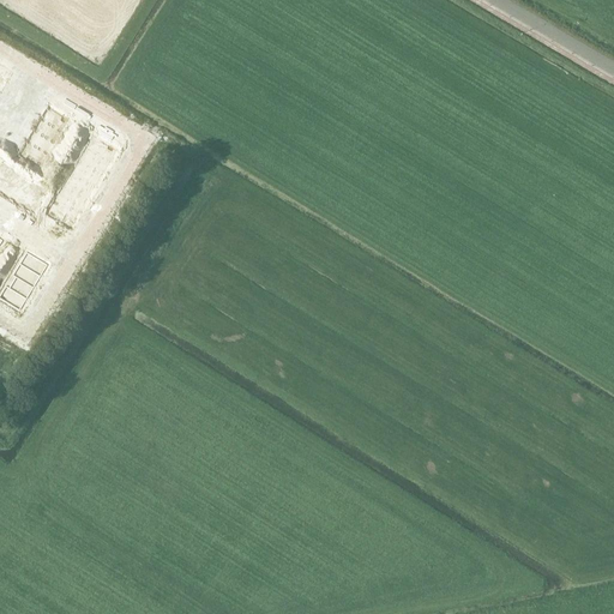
[(49,108),(42,120),(60,131),(67,119),(49,108)]
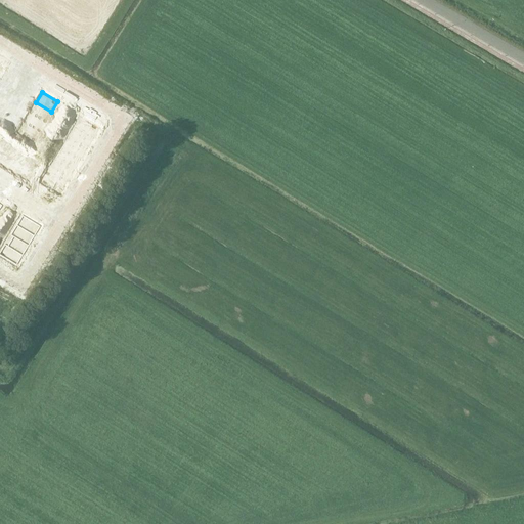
[(36,102),(30,112),(45,121),(51,112),(36,102)]
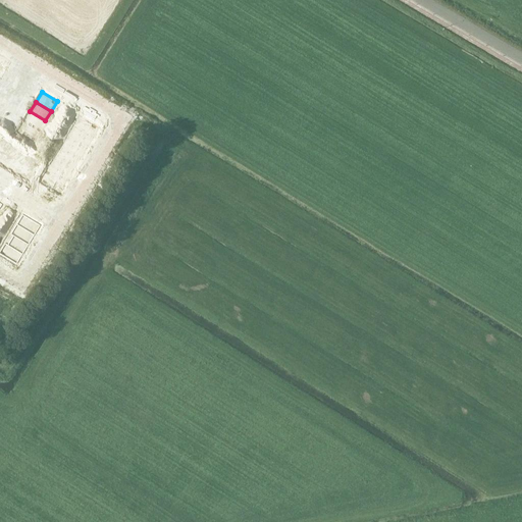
[(30,111),(23,121),(39,131),(45,120),(30,111)]
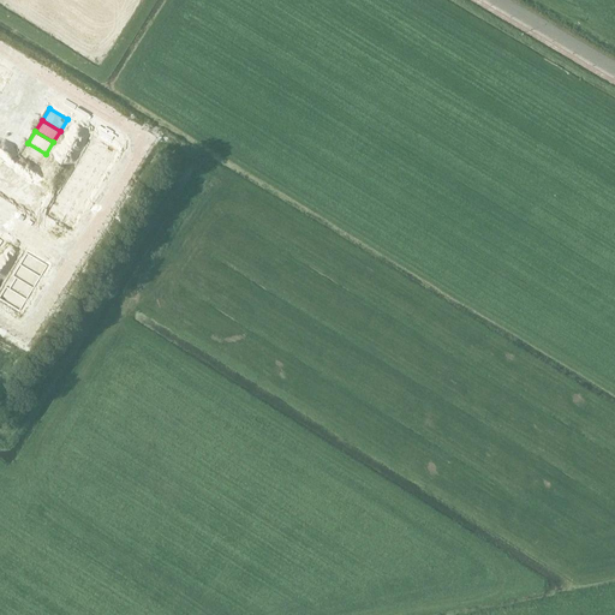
[(95,137),(88,150),(109,163),(118,150),(95,137)]
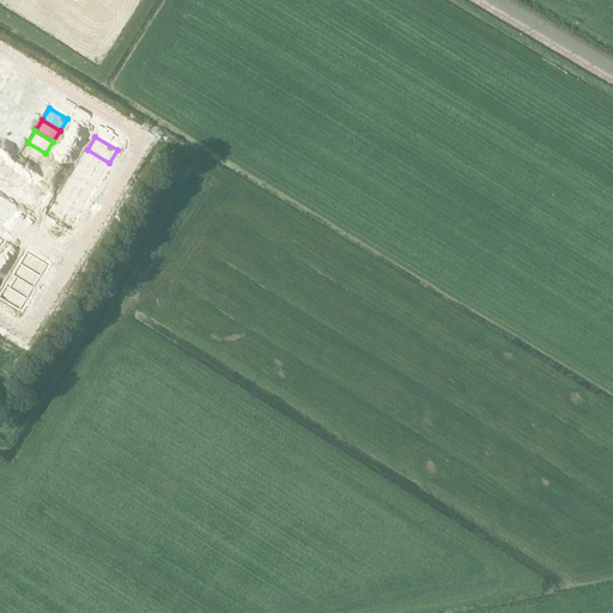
[(28,143),(20,153),(38,164),(46,153),(28,143)]
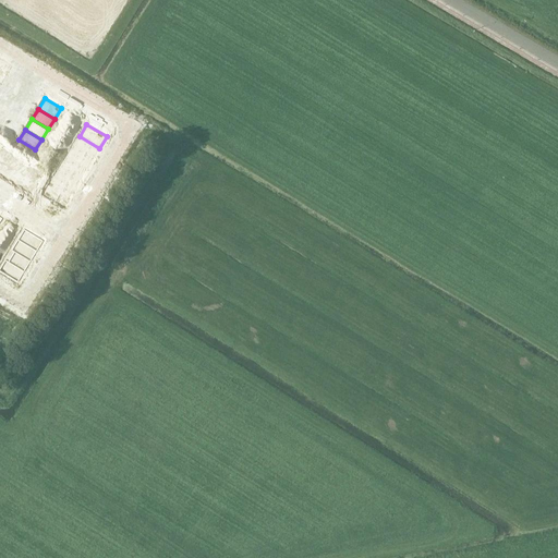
[(4,136),(0,142),(5,145),(9,140),(4,136)]
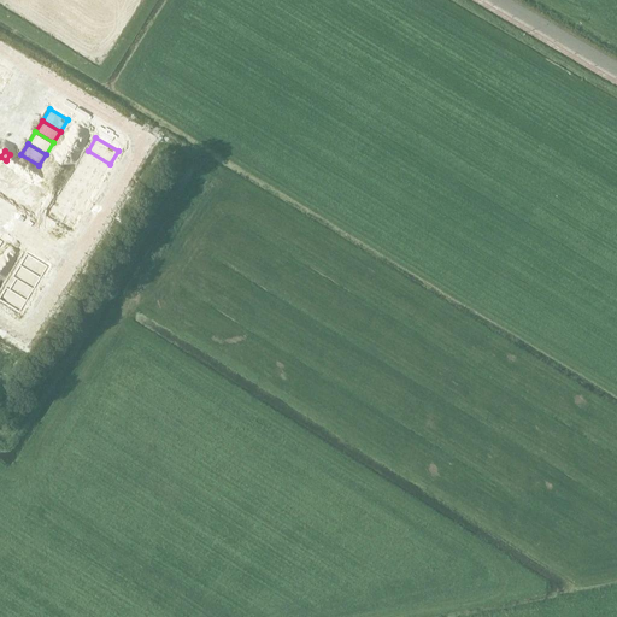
[(88,151),(80,163),(103,176),(110,164),(88,151)]
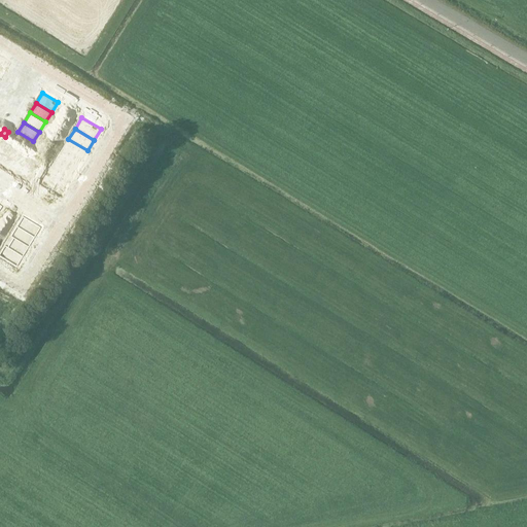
[(68,139),(62,150),(80,162),(88,150),(68,139)]
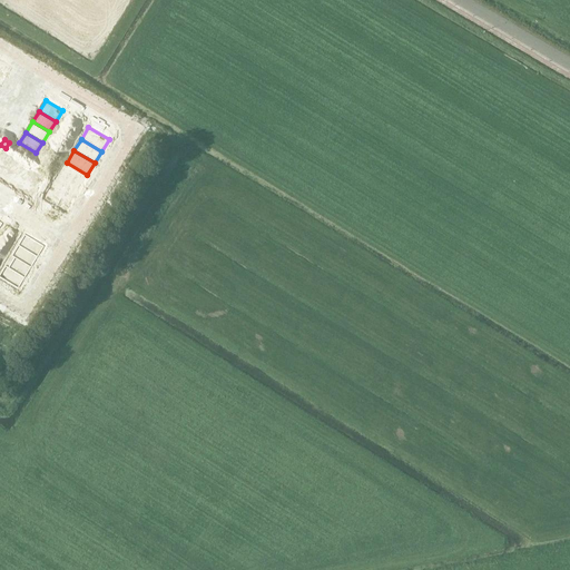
[(0,156),(0,178),(1,179),(11,163),(12,159),(2,153),(0,156)]
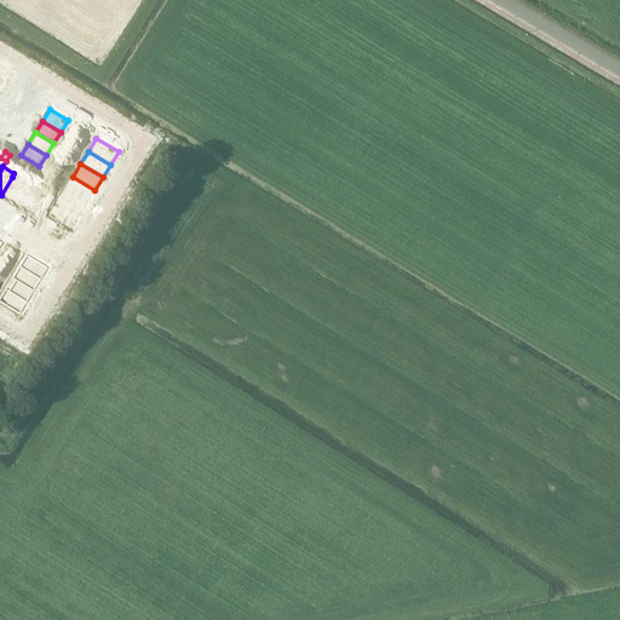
[(12,177),(1,195),(11,201),(22,183),(12,177)]
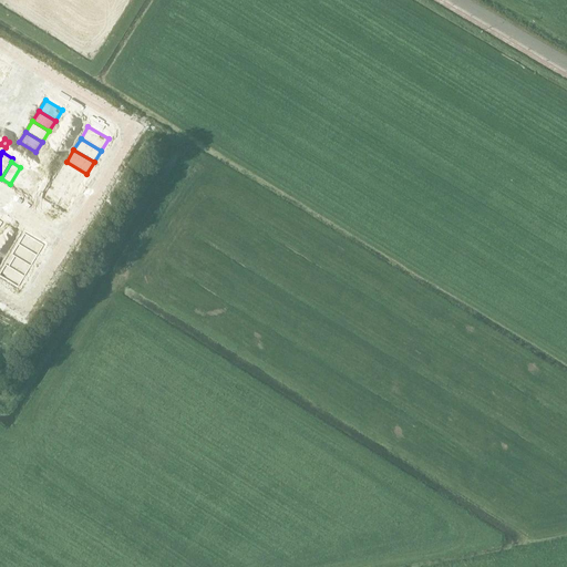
[(66,162),(59,173),(80,186),(86,174),(66,162)]
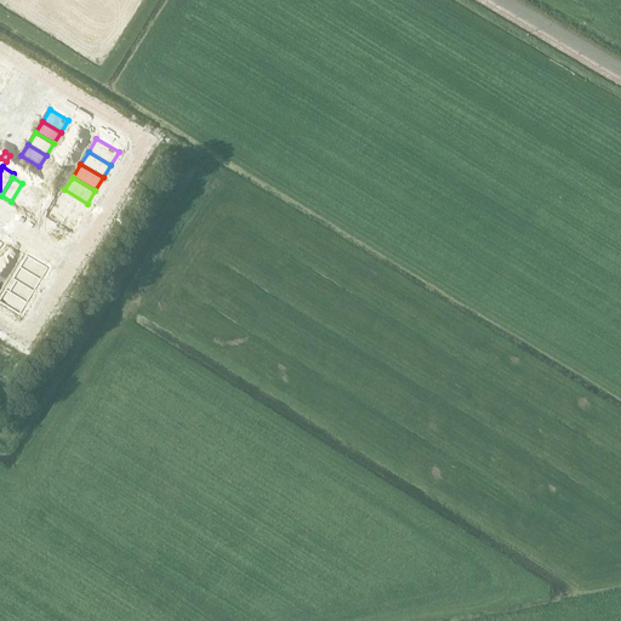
[(22,183),(11,201),(21,208),(32,189),(22,183)]
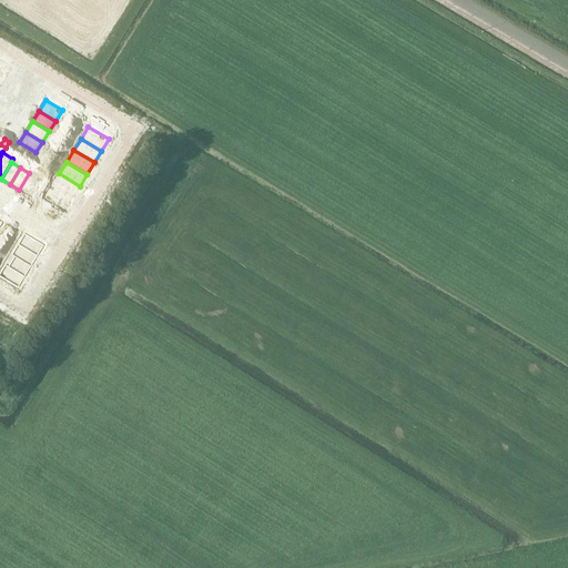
[(29,173),(19,190),(29,195),(41,176),(31,170),(29,173)]
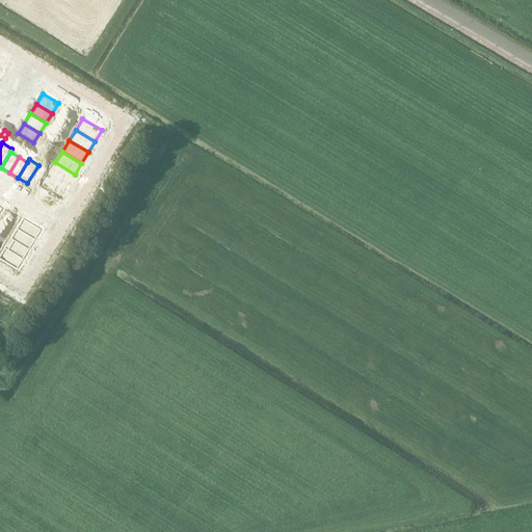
[(55,162),(49,174),(68,185),(75,175),(55,162)]
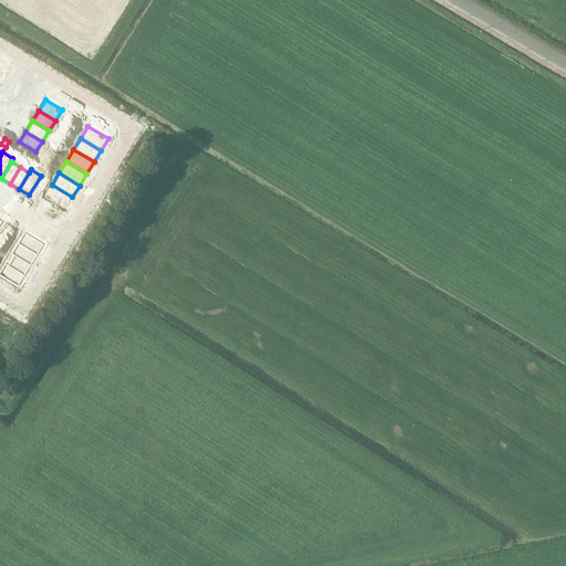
[(52,185),(44,196),(65,209),(72,197),(52,185)]
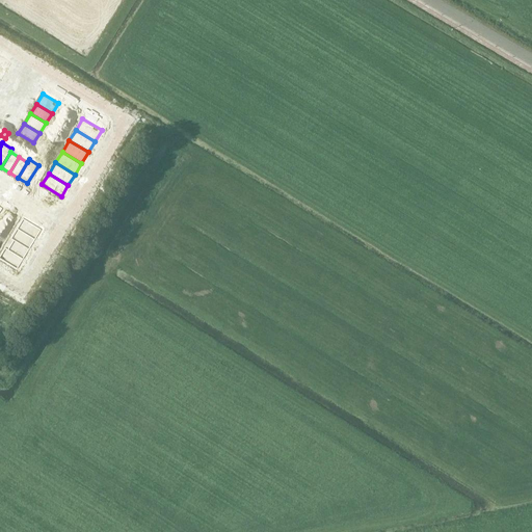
[(22,218),(16,229),(34,240),(41,230),(22,218)]
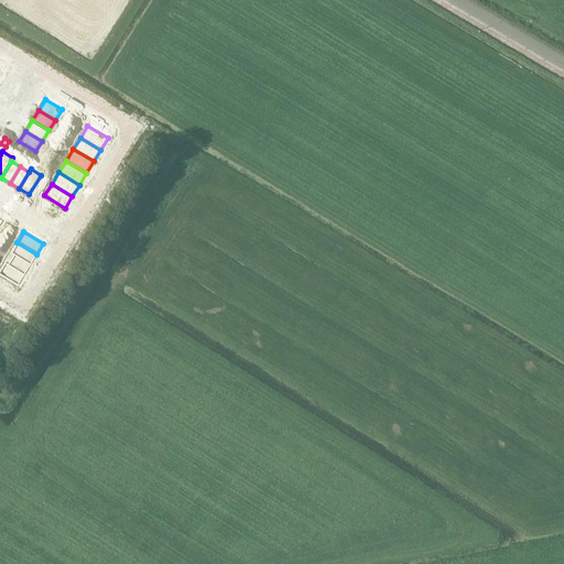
[(17,242),(11,252),(30,264),(36,255),(17,242)]
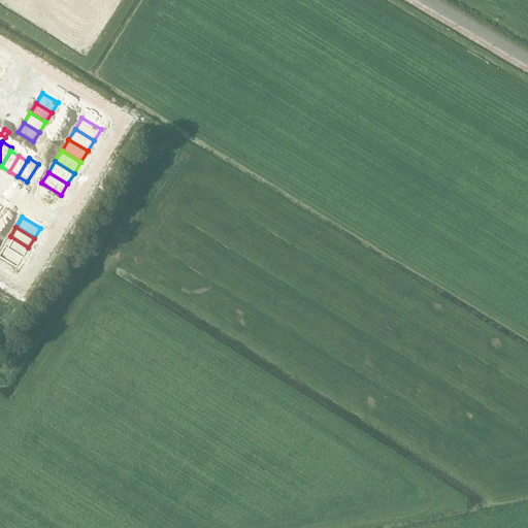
[(4,245),(4,246),(22,258),(28,248),(10,236),(9,237),(12,238),(7,248),(4,245)]
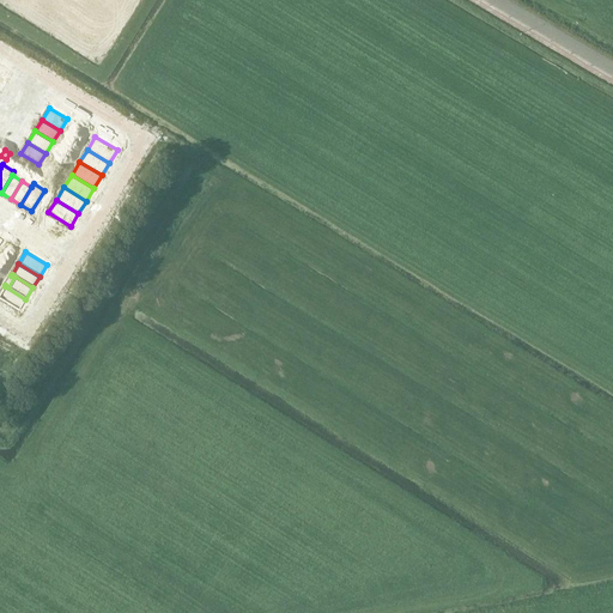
[(5,286),(0,293),(0,298),(19,310),(25,299),(5,286)]
